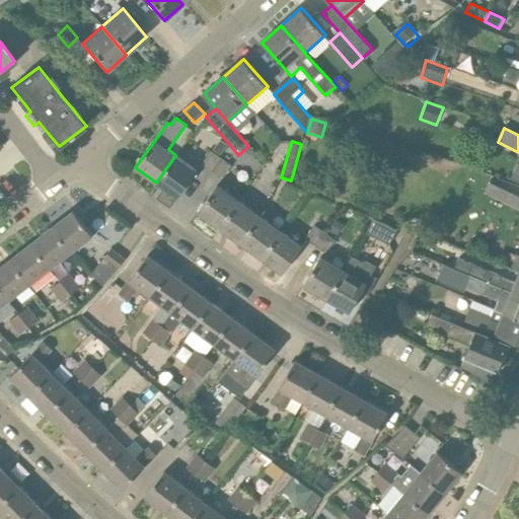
[(220,156),(227,147),(221,142),(214,151),(220,156)]
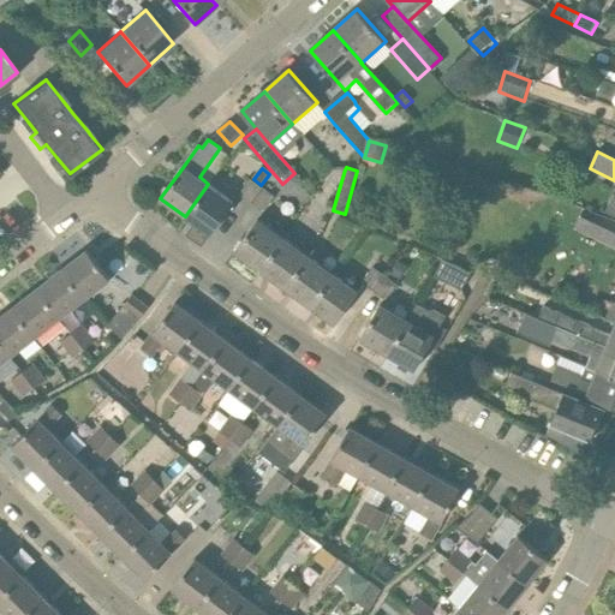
[(251,202),(262,187),(250,180),(239,193),(251,202)]
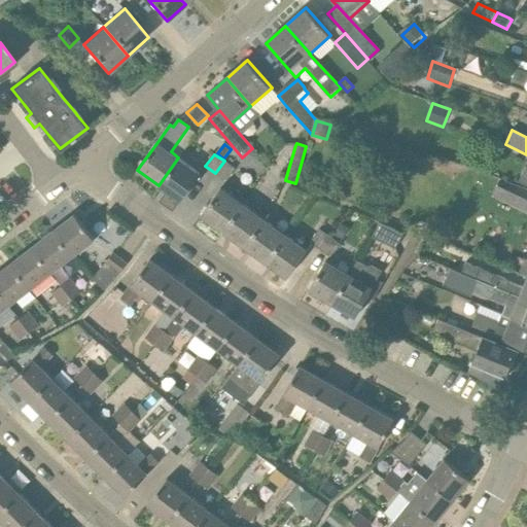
[(180,201),(201,173),(178,157),(159,185),(180,201)]
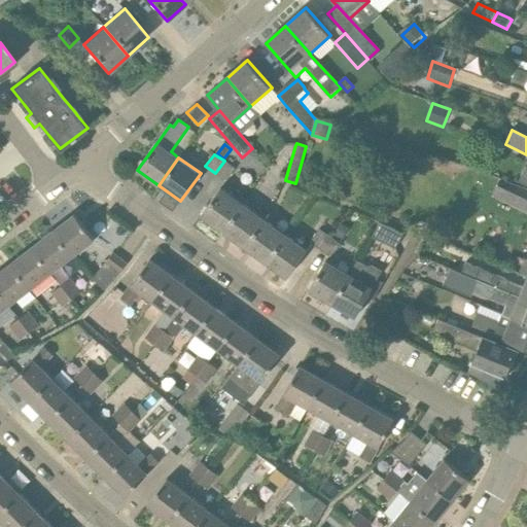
[(236,169),(233,167),(225,162),(224,161),(215,173),(226,181),(236,169)]
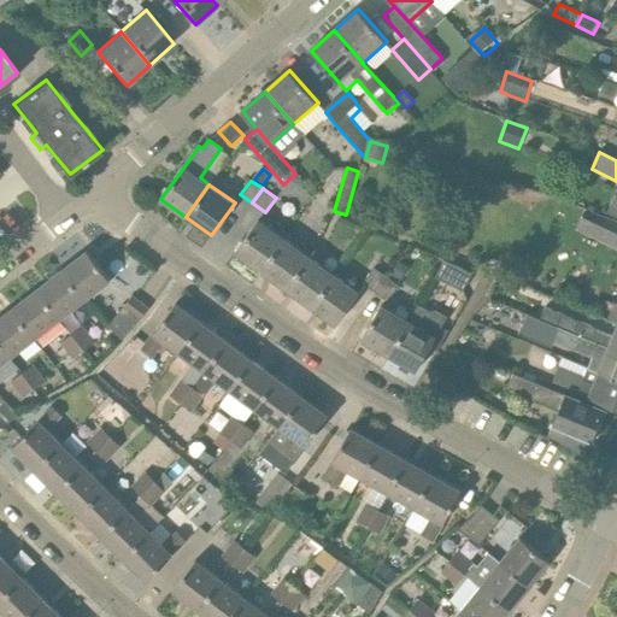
[(616,248),(616,221),(587,210),(585,212),(576,230),(616,248)]
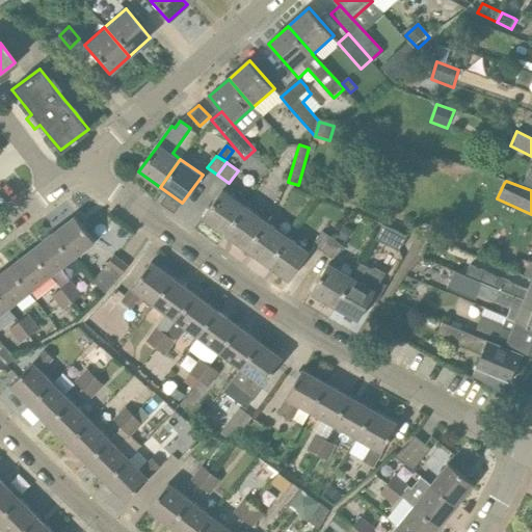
[(225,234),(246,206),(223,189),(203,217),(225,234)]
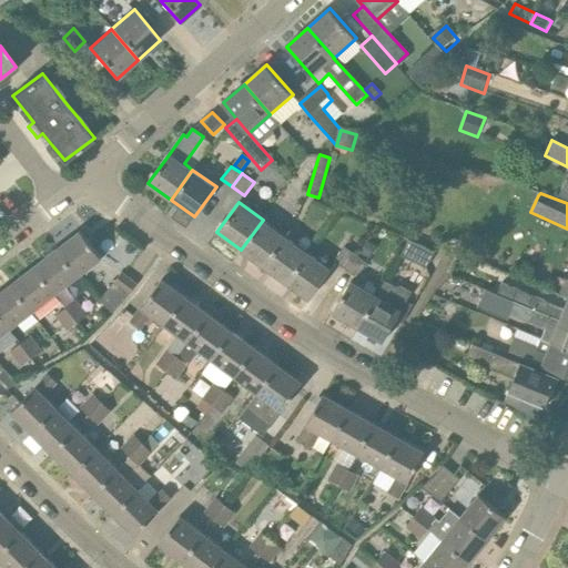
[(263,266),(286,236),(263,220),(241,250),(263,266)]
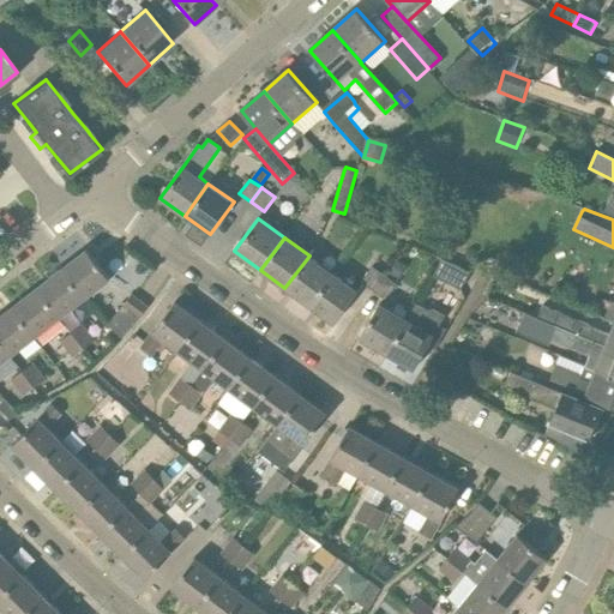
[(85,300),(112,280),(88,250),(62,270),(85,300)]
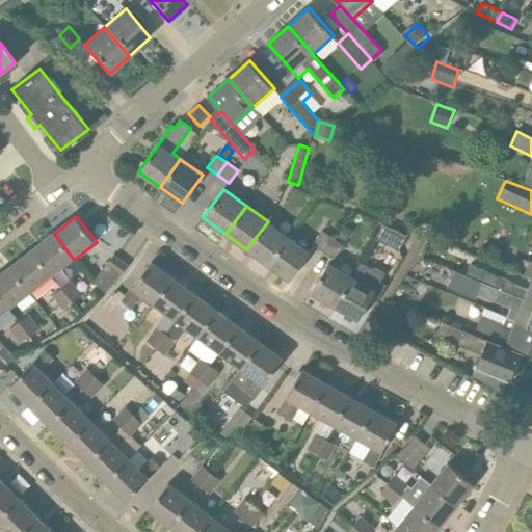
[(268,264),(288,236),(268,221),(246,249),(268,264)]
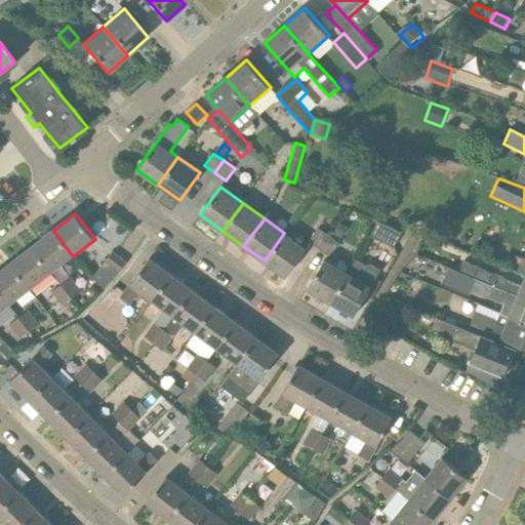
[(396,248),(404,237),(376,223),(368,236),(396,248)]
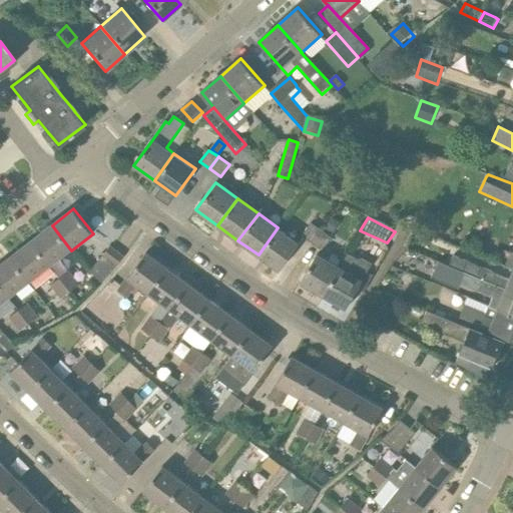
[(334,236),(342,224),(334,218),(326,230),(334,236)]
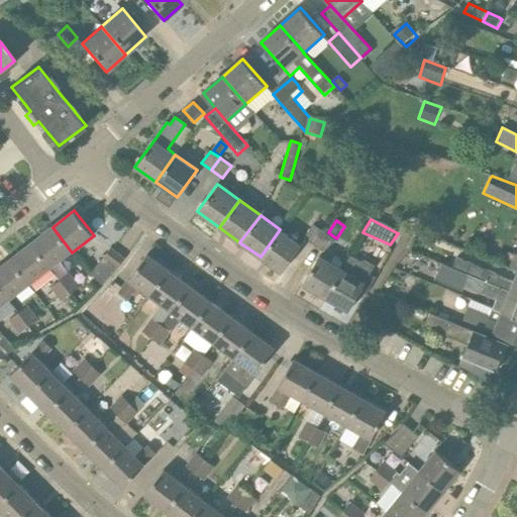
[(314,224),(304,237),(314,244),(324,232),(314,224)]
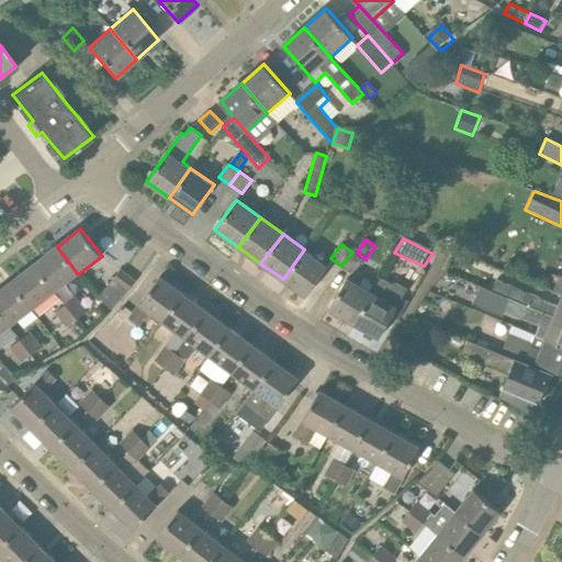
[(55,292),(78,274),(57,247),(34,265),(55,292)]
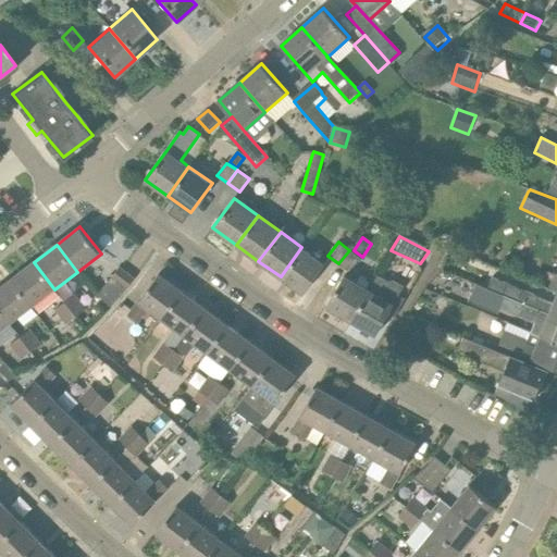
[(304,293),(325,263),(301,247),(281,276),(304,293)]
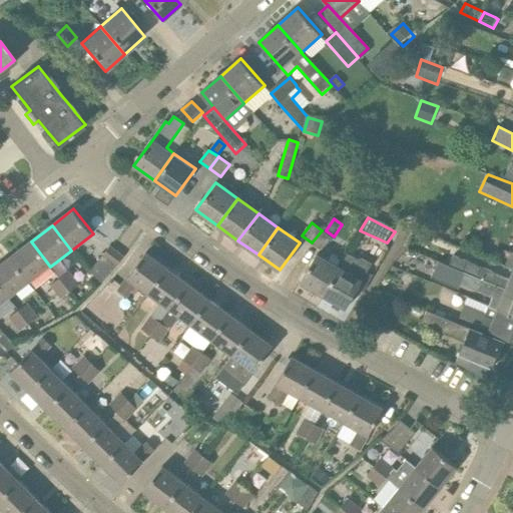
[(332,237),(322,230),(312,242),(323,250),(332,237)]
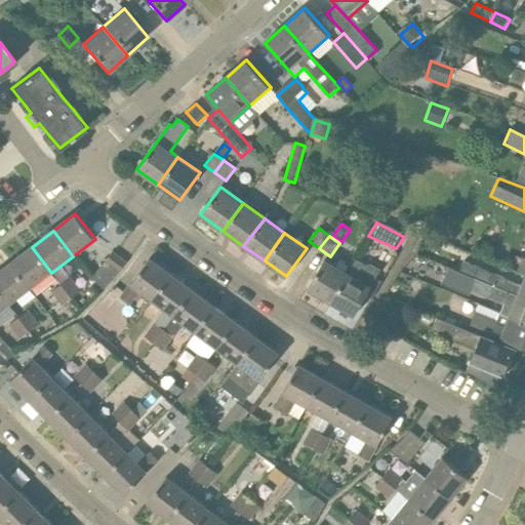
[(31,288),(51,273),(32,247),(10,264),(31,288)]
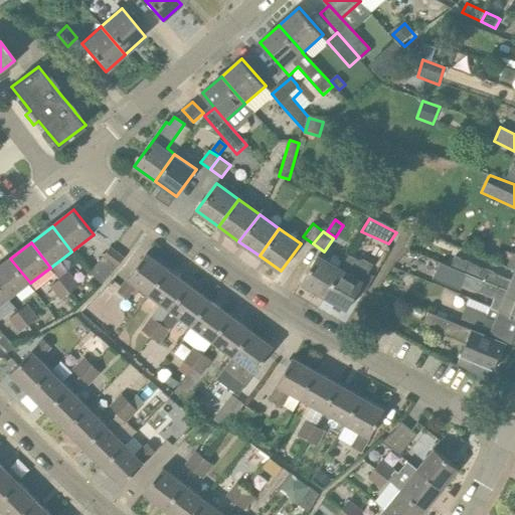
[(123,258),(110,247),(104,254),(97,266),(90,273),(103,284),(118,267),(123,258)]
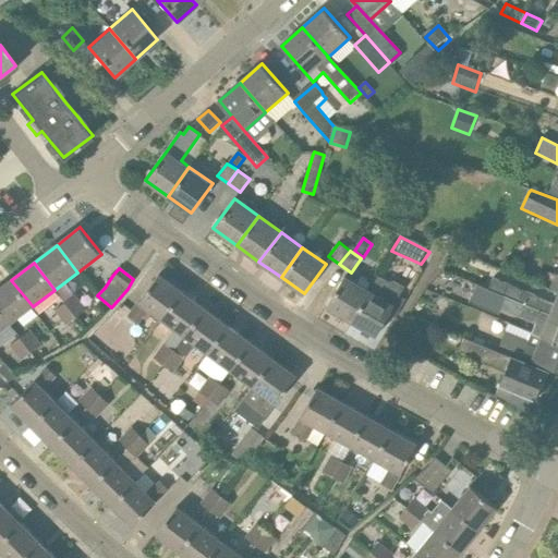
[(161,320),(183,293),(159,276),(128,316),(137,324),(148,311),(161,320)]
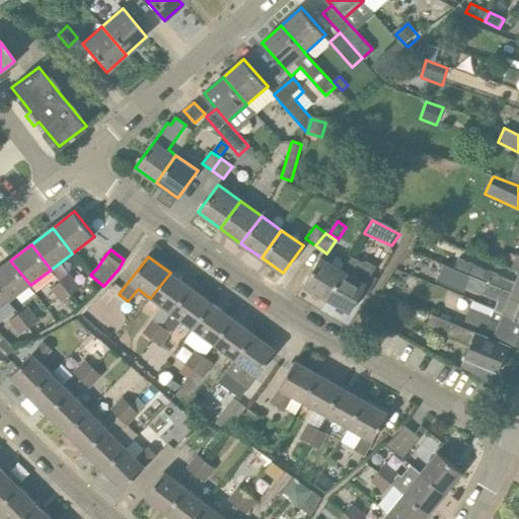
[(327,299),(345,270),(321,256),(304,286),(327,299)]
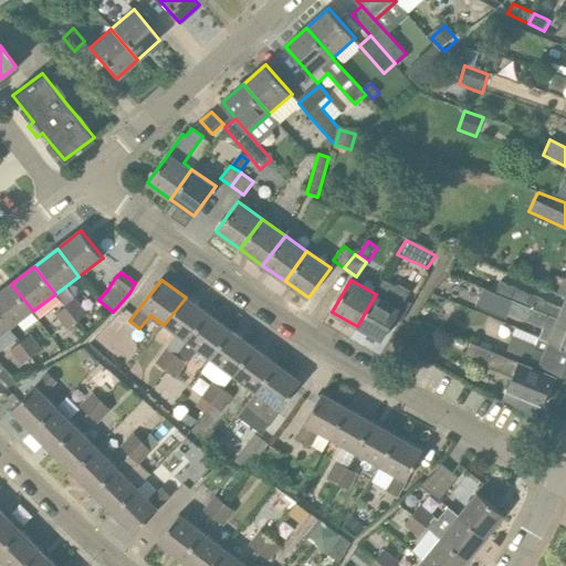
[(381,282),(376,294),(357,326),(381,341),(394,320),(404,301),(407,295),(381,282)]
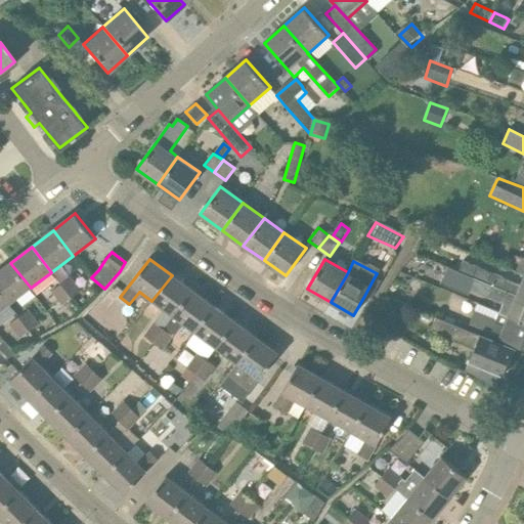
[(0,292),(9,304),(31,288),(10,263),(0,270),(0,292)]
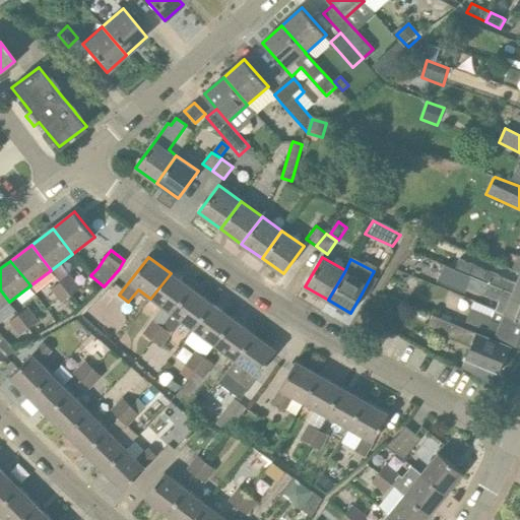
[(506,278),(462,262),(459,269),(519,294),(519,271),(514,269),(513,271),(509,270),(506,278)]
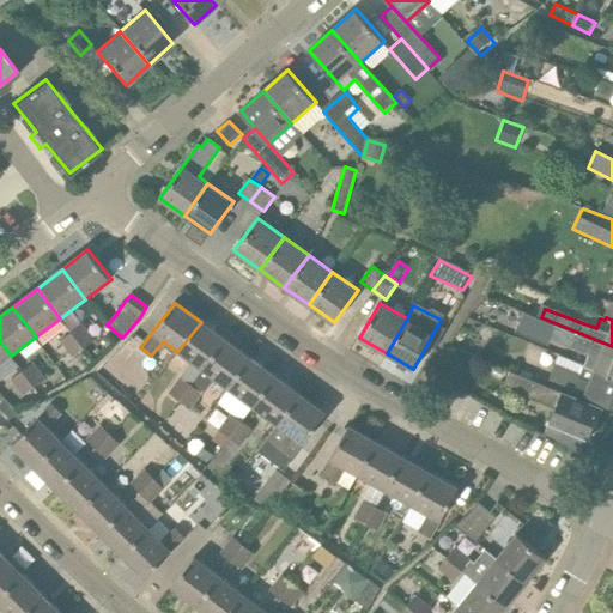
[(540,320),(523,311),(516,332),(552,346),(554,340),(588,354),(586,362),(612,374),(612,346),(541,317),(540,320)]
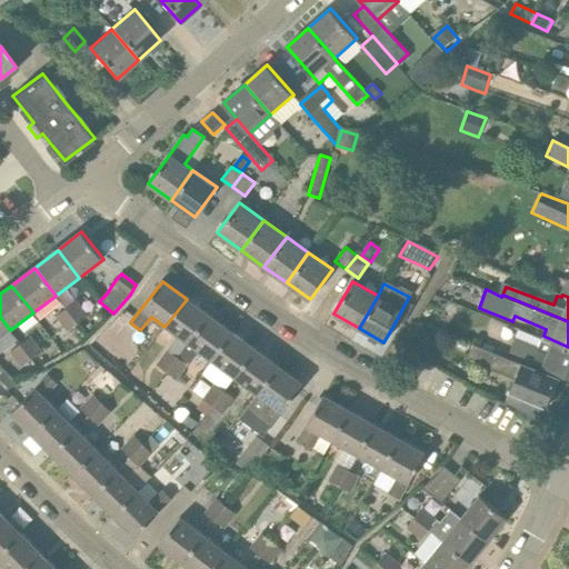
[(177,337),(168,350),(176,356),(209,316),(187,299),(165,327),(177,337)]
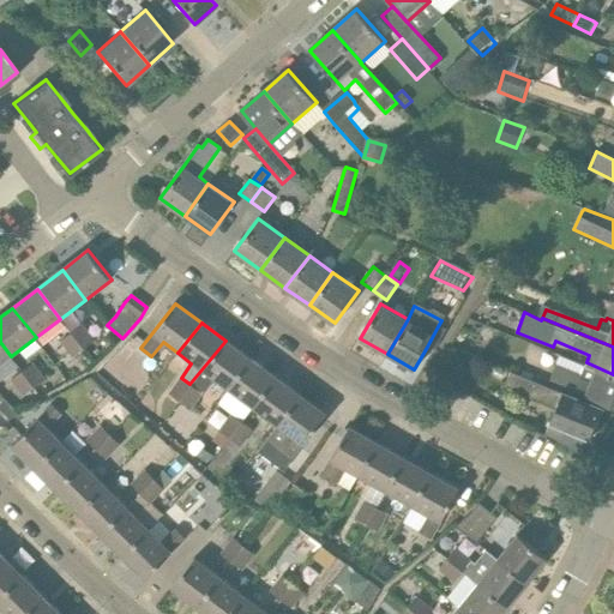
[(84,349),(95,341),(83,325),(72,333),(84,349)]
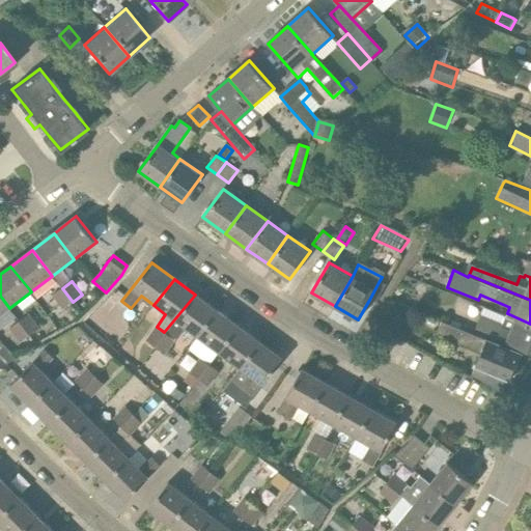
[(379,282),(369,300),(375,304),(386,285),(379,282)]
